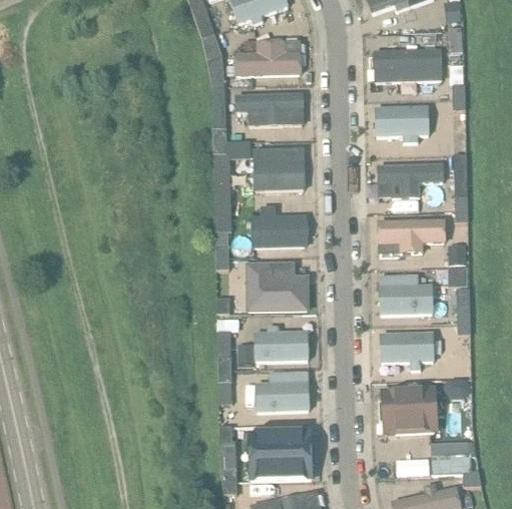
[(202,37),(214,32),(202,0),(188,0),(202,37)]
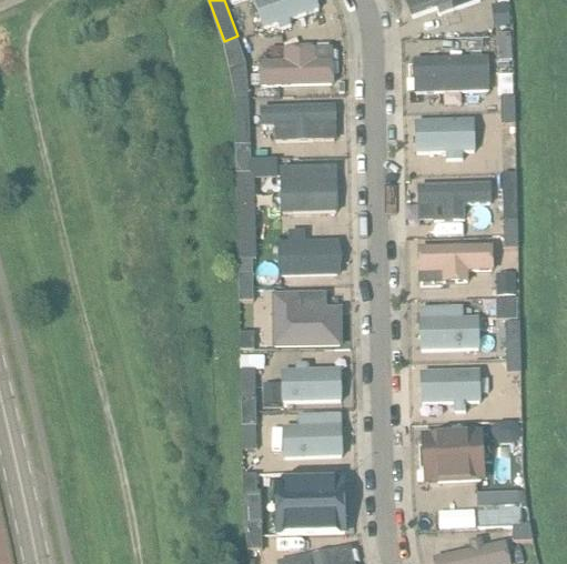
[(251,0),(261,28),(320,8),(316,0),(251,0)]
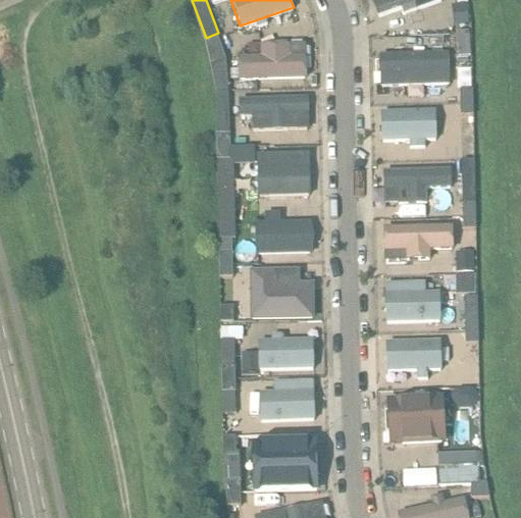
[(373,0),(377,12),(413,0),(373,0)]
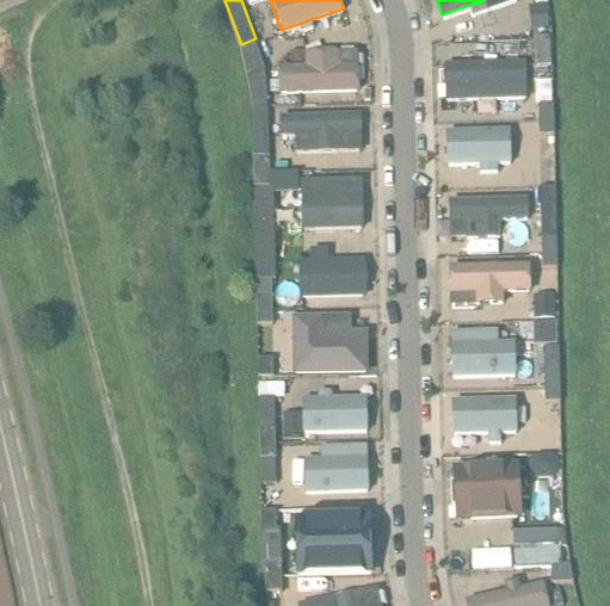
[(256,38),(241,44),(241,45),(245,59),(260,53),(256,38)]
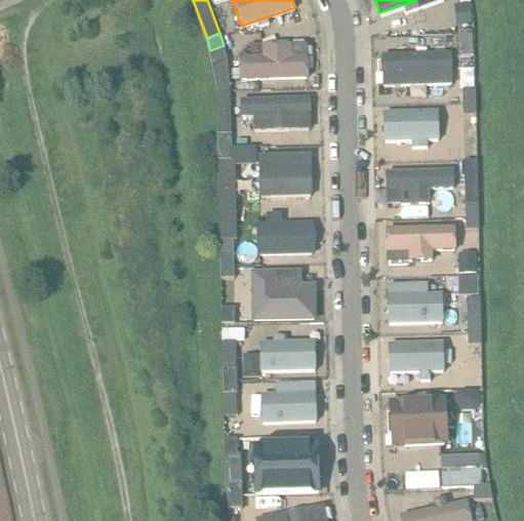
[(239,74),(309,72),(307,36),(238,38),(239,74)]
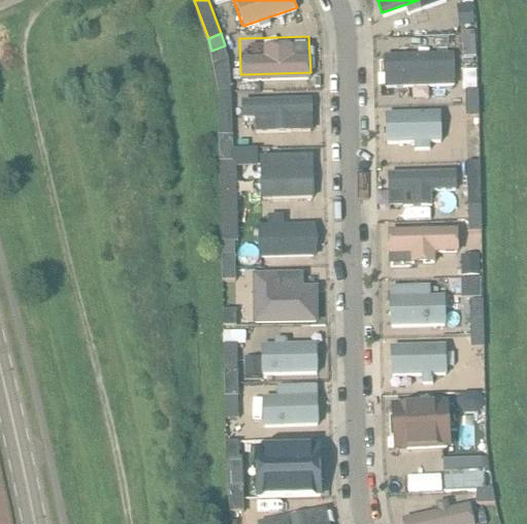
[(225,45),(211,51),(213,63),(228,58),(228,54),(225,45)]
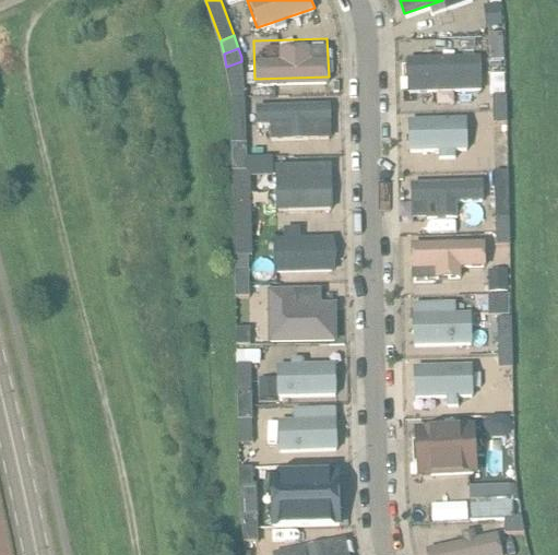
[(405,90),(479,86),(478,50),(404,54),(405,57),(405,90)]
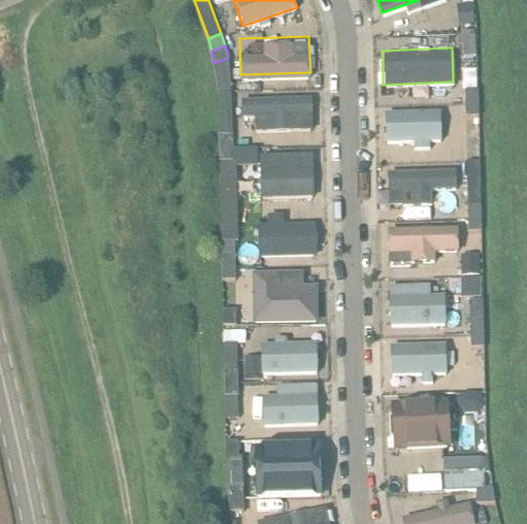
[(219,90),(232,88),(228,58),(213,63),(219,90)]
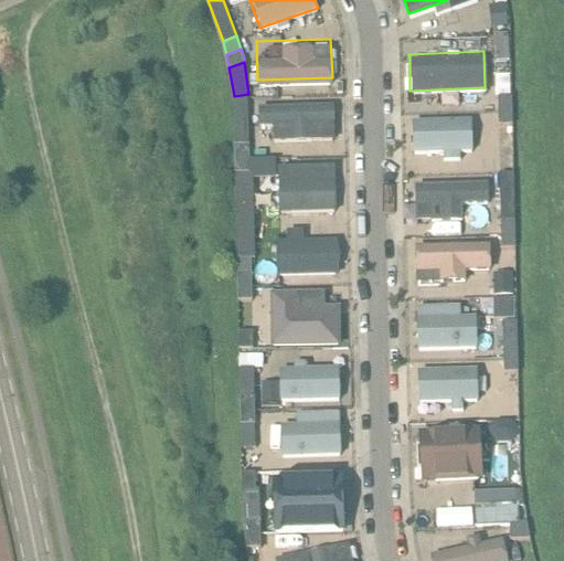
[(499,108),(513,108),(513,94),(499,95),(499,108)]
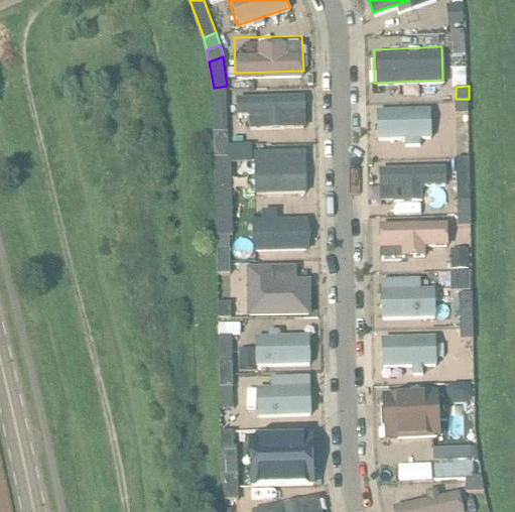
[(227,91),(215,91),(216,143),(229,143),(227,91)]
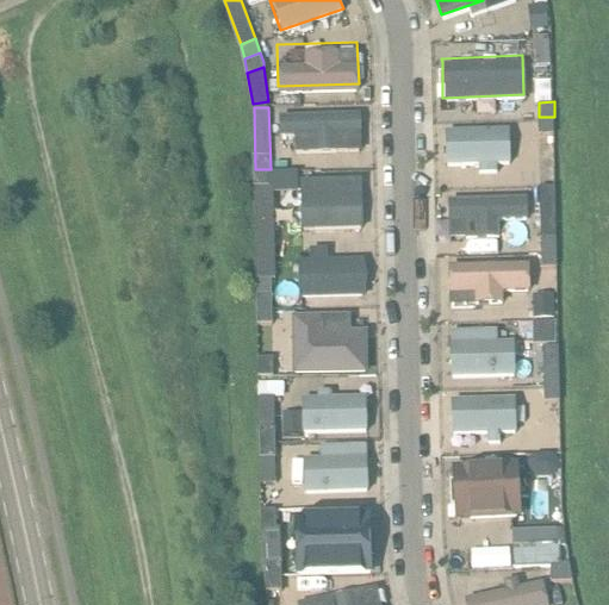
[(294,148),(361,145),(361,141),(360,107),(279,110),(280,132),(293,132),(294,148)]
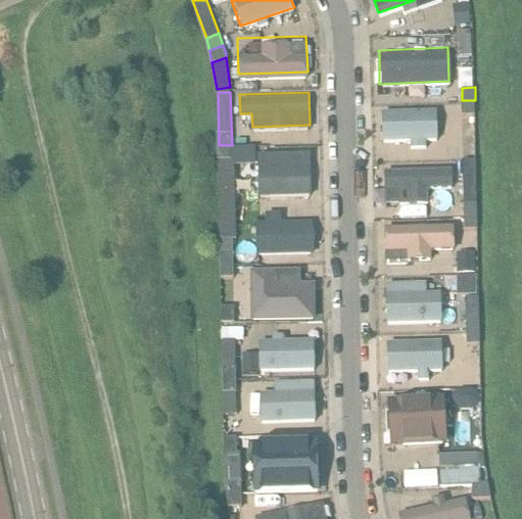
[(475,100),(462,100),(462,113),(475,113),(475,100)]
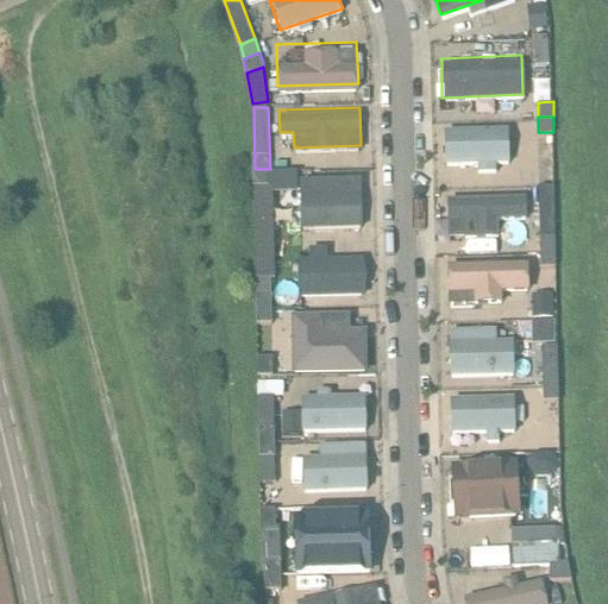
[(443,162),(509,159),(508,121),(442,124),(443,162)]
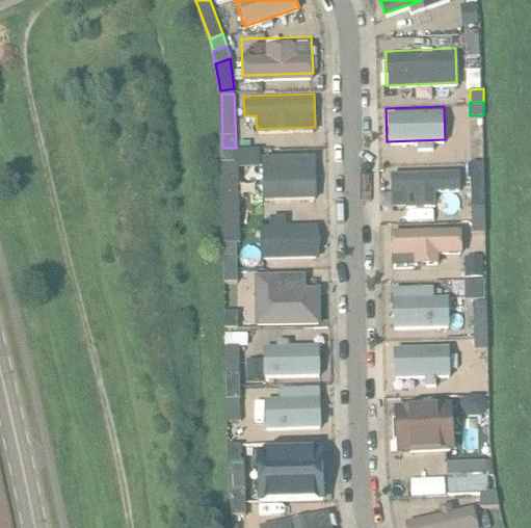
[(236,148),(222,148),(222,161),(236,160),(236,148)]
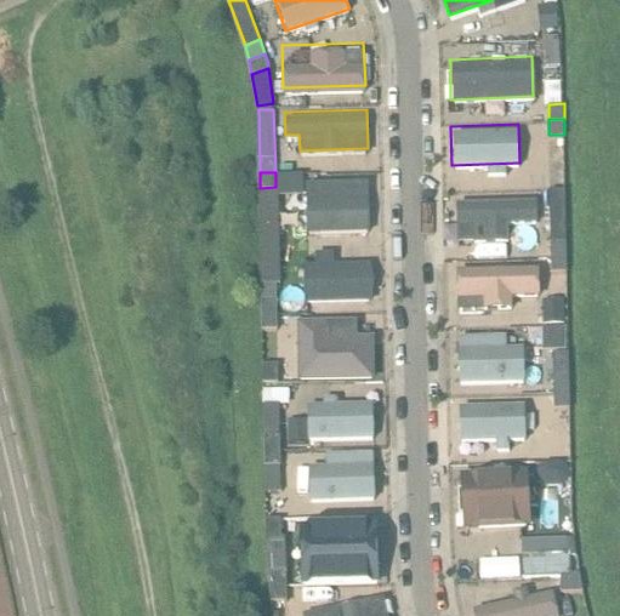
[(306,227),(369,224),(368,181),(305,182),(306,227)]
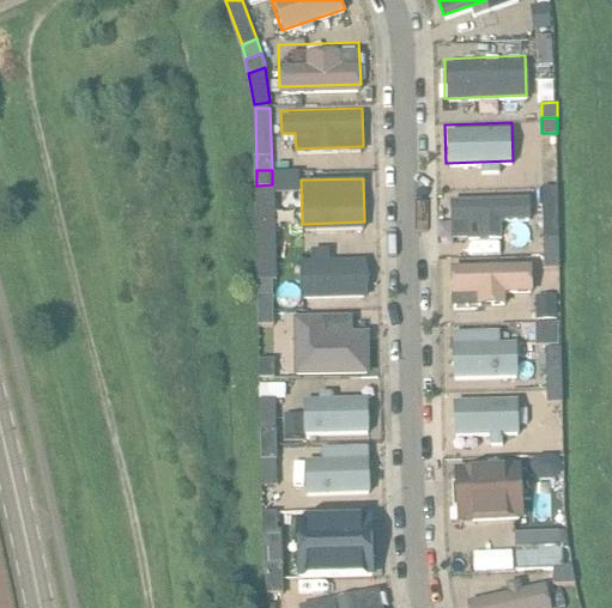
[(558,184),(543,186),(544,237),(559,236),(558,184)]
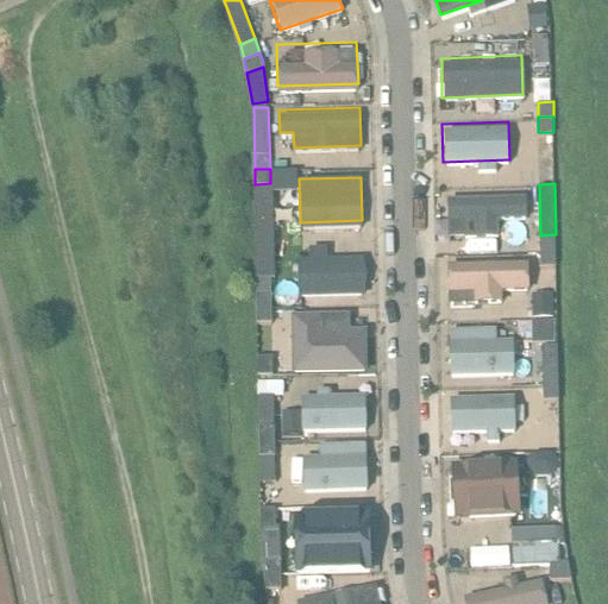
[(444,219),(514,216),(513,193),(443,195),(444,219)]
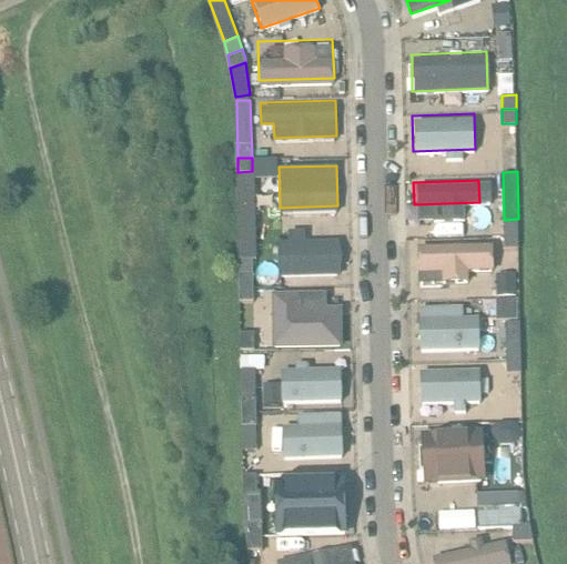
[(257,224),(257,190),(238,190),(239,224),(257,224)]
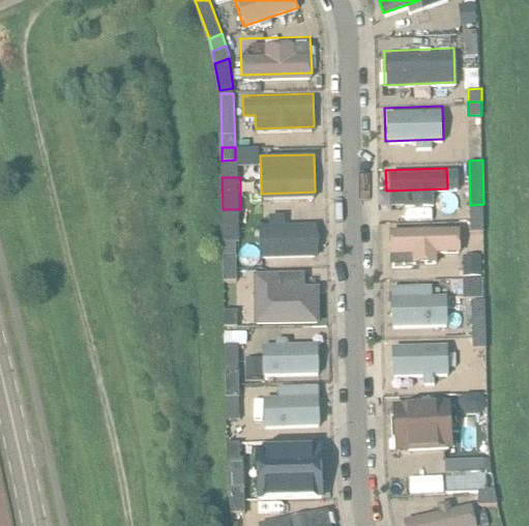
[(471,217),(483,217),(483,204),(470,205),(471,217)]
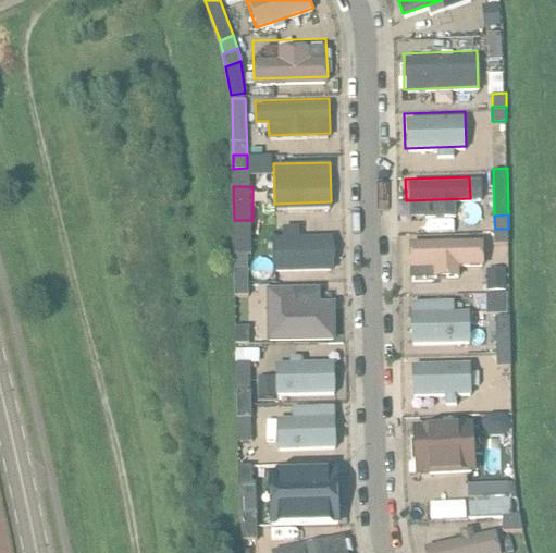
[(252,220),(234,220),(235,254),(254,254),(252,220)]
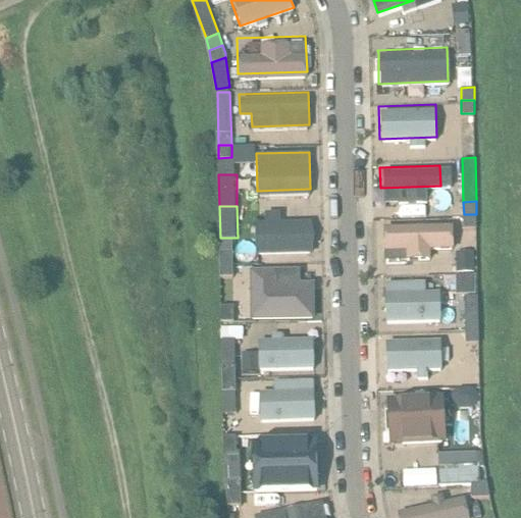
[(254,251),(310,250),(309,214),(253,215),(254,243),(254,251)]
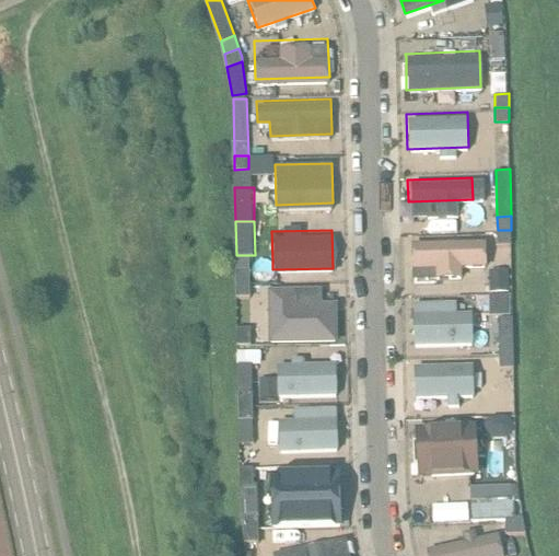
[(511,230),(498,230),(498,244),(512,243),(511,230)]
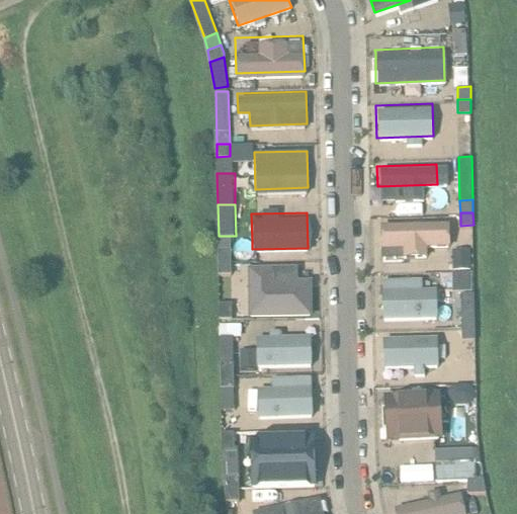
[(379,247),(448,246),(447,218),(378,220),(379,247)]
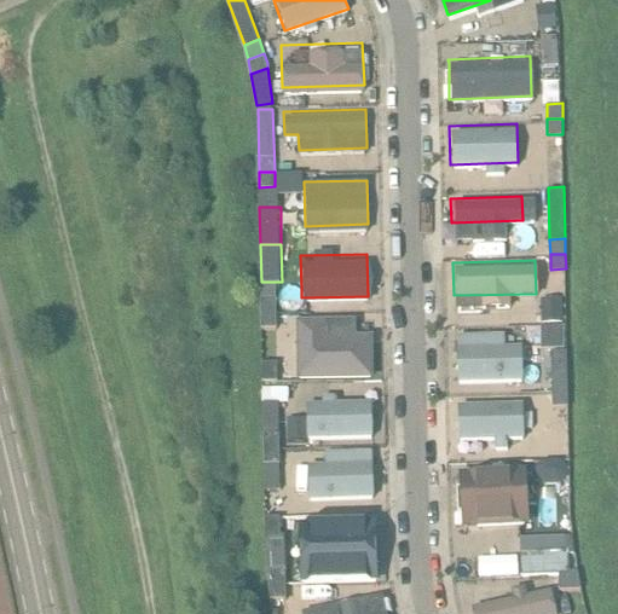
[(546,345),(567,345),(566,293),(544,294),(546,345)]
